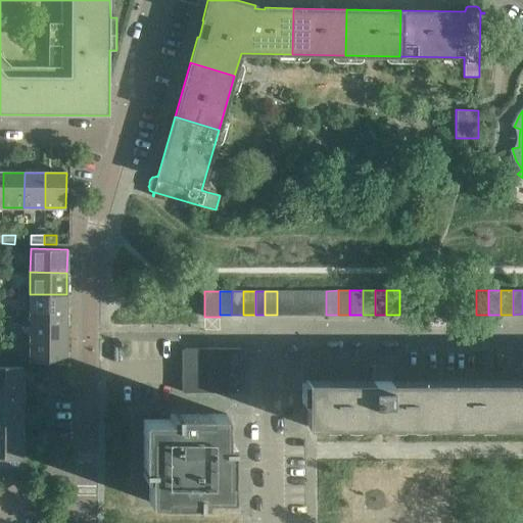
[(289,291),(277,291),(277,315),(289,315),(289,291)]
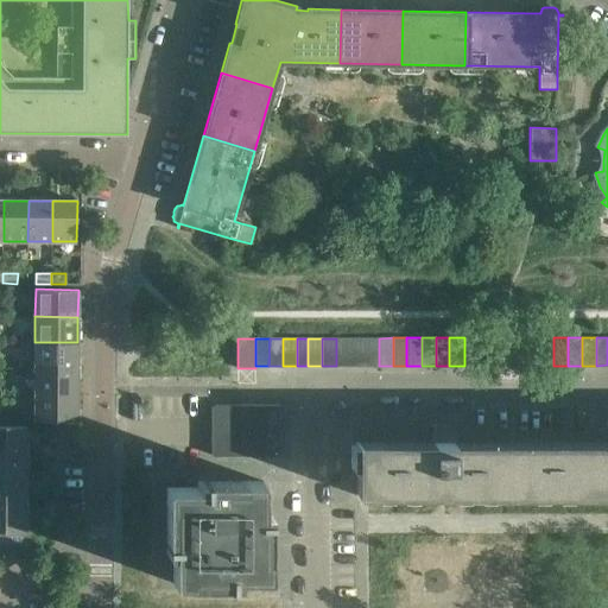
[(350,339),(336,339),(336,366),(350,366),(350,339)]
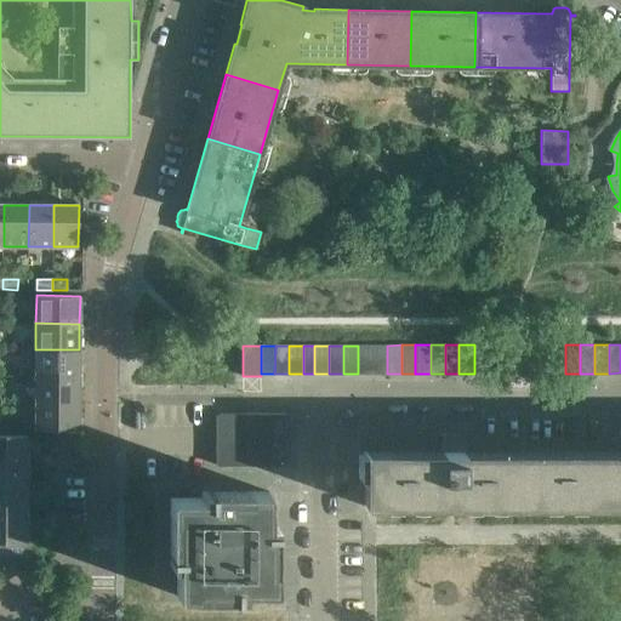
[(372,346),(358,346),(358,374),(372,374),(372,346)]
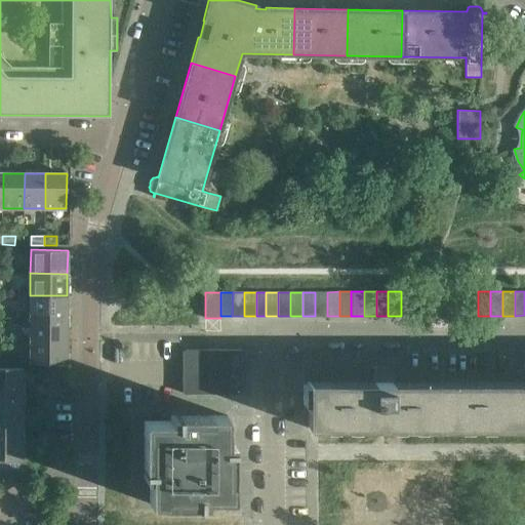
[(327,292),(315,292),(315,316),(327,316),(327,292)]
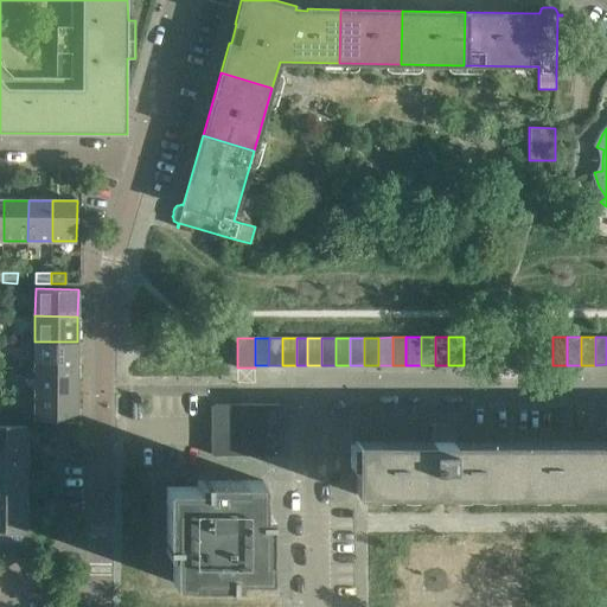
[(77,342),(34,342),(34,368),(77,369),(77,342)]
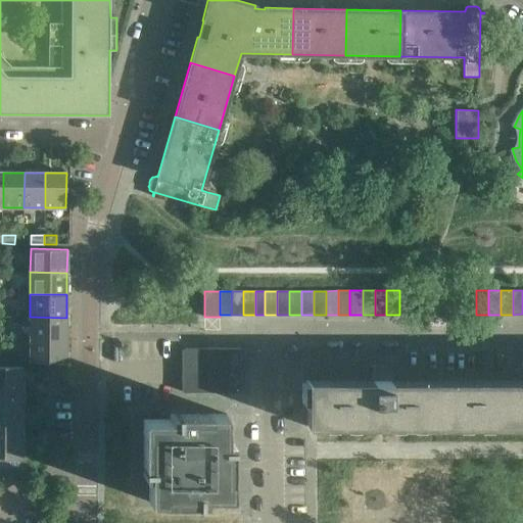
[(30,317),(30,339),(66,340),(66,318),(30,317)]
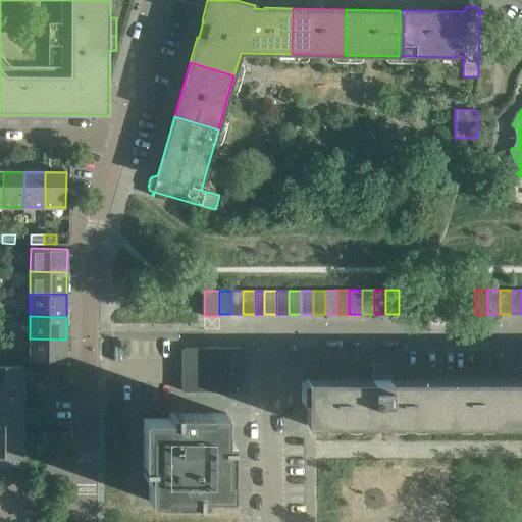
[(30,338),(30,361),(66,361),(66,340),(30,338)]
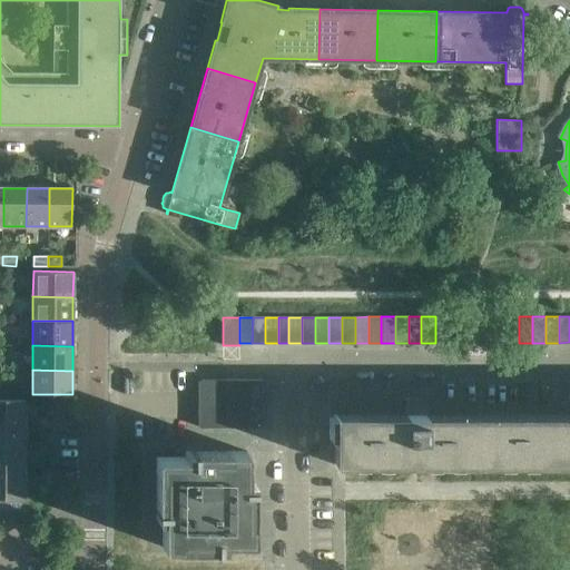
[(223,380),(200,380),(202,428),(224,428),(261,428),(261,380),(223,380)]
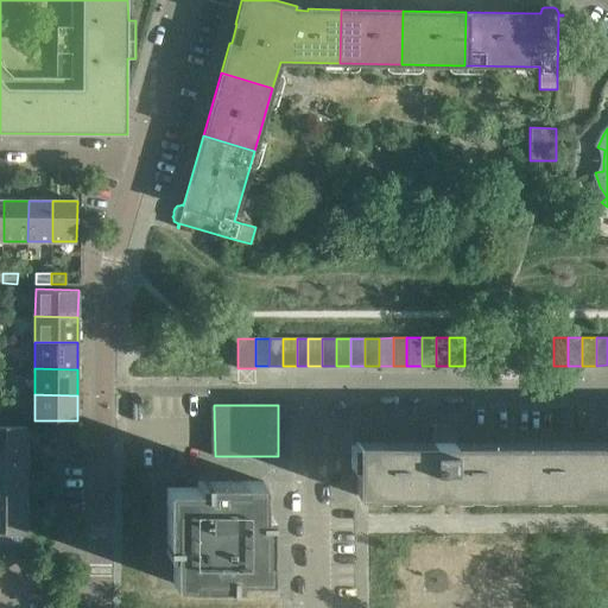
[(0,425),(0,453),(26,454),(26,426),(0,425)]
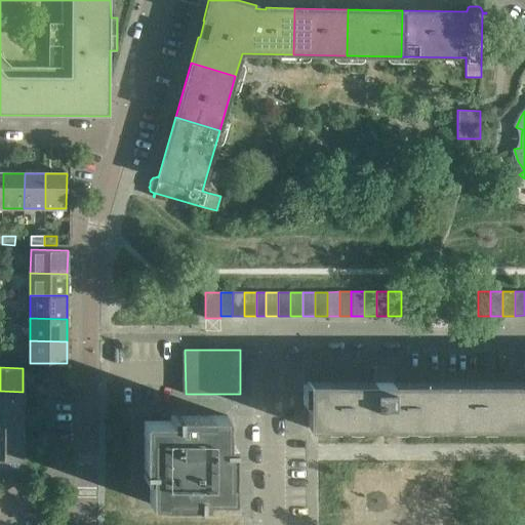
[(309,428),(318,428),(524,428),(524,381),(392,382),(393,369),(394,369),(394,367),(372,367),(372,369),(374,369),(374,382),(309,382),(309,428)]
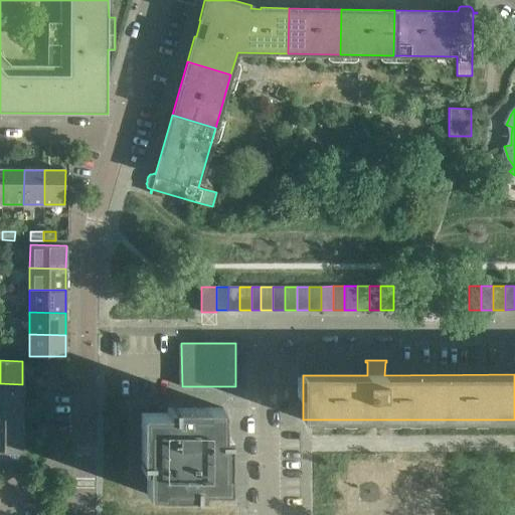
[(22,384),(0,383),(0,405),(21,405),(22,384)]
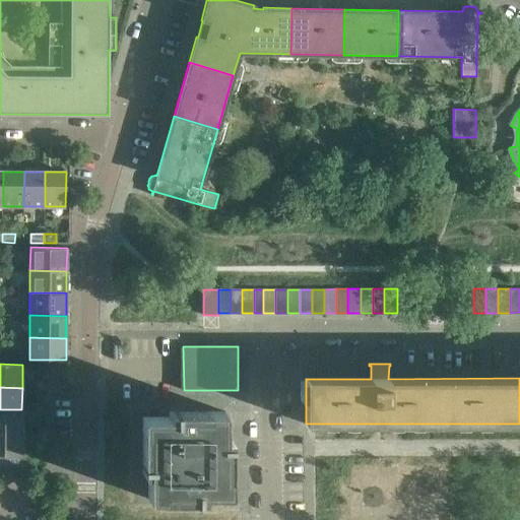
[(21,409),(0,409),(0,431),(21,432),(21,409)]
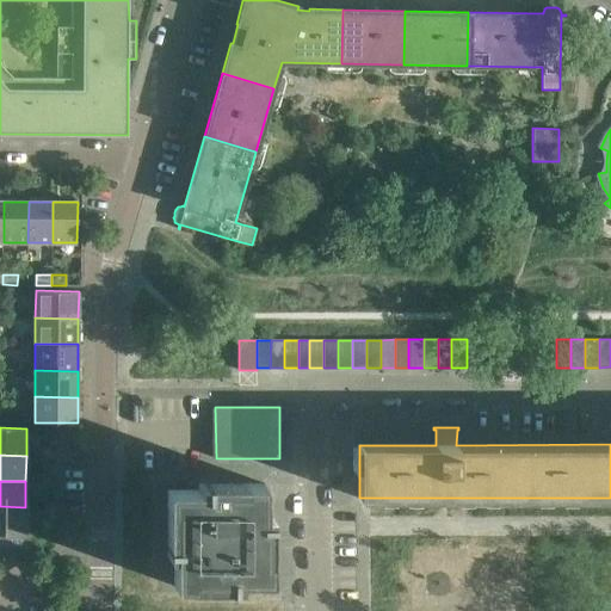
[(203,488),(167,488),(167,549),(173,549),(173,585),(234,585),(234,579),(271,579),(270,518),(264,518),(264,482),(203,482),(203,488)]
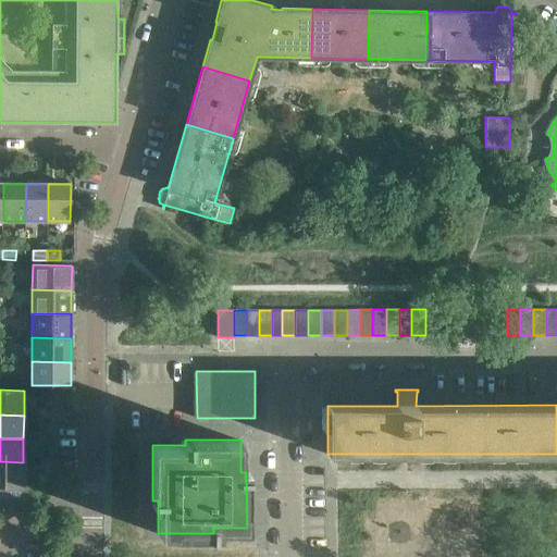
[(23,462),(0,461),(0,500),(23,500),(23,487),(23,462)]
